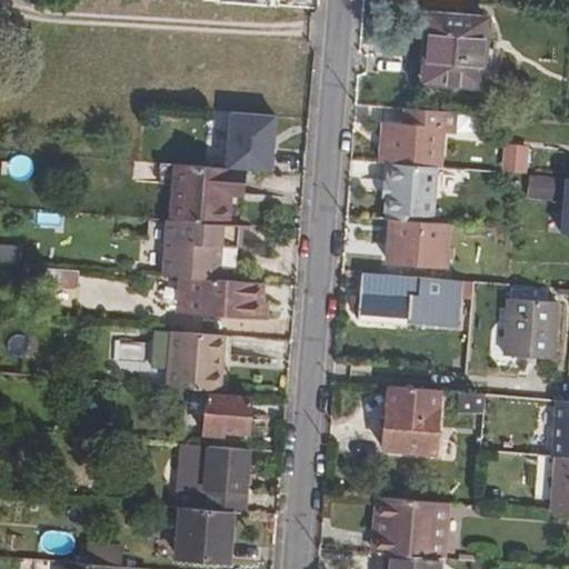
[(483,90),(486,50),(488,23),(429,19),(423,86),(483,90)]
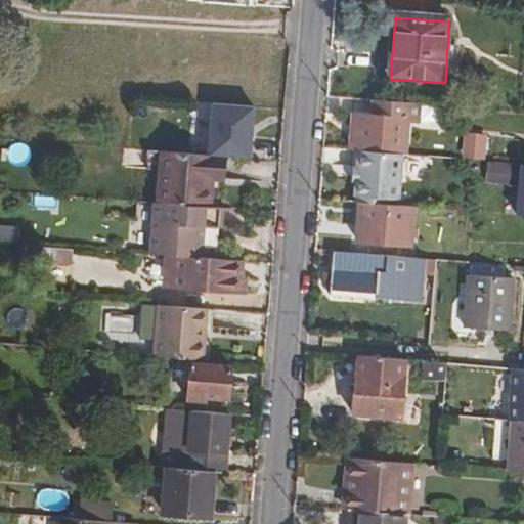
[(447,46),(445,83),(460,84),(462,62),(457,62),(459,47),(447,46)]
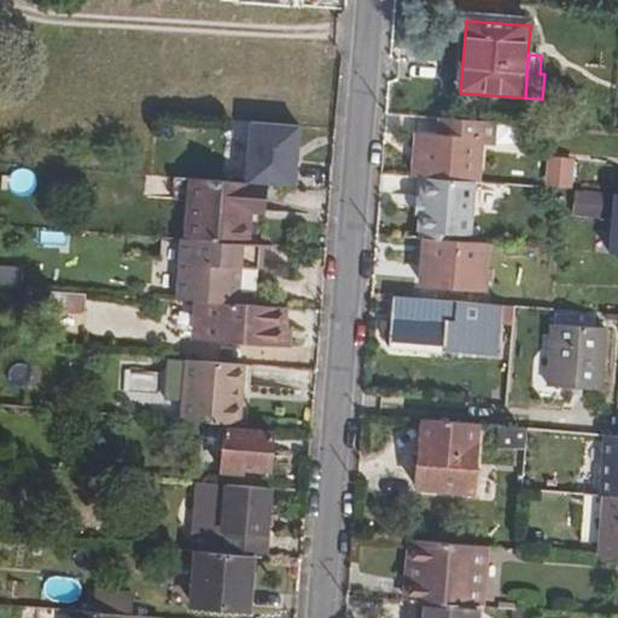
[(293,180),(296,120),(223,117),(222,178),(293,180)]
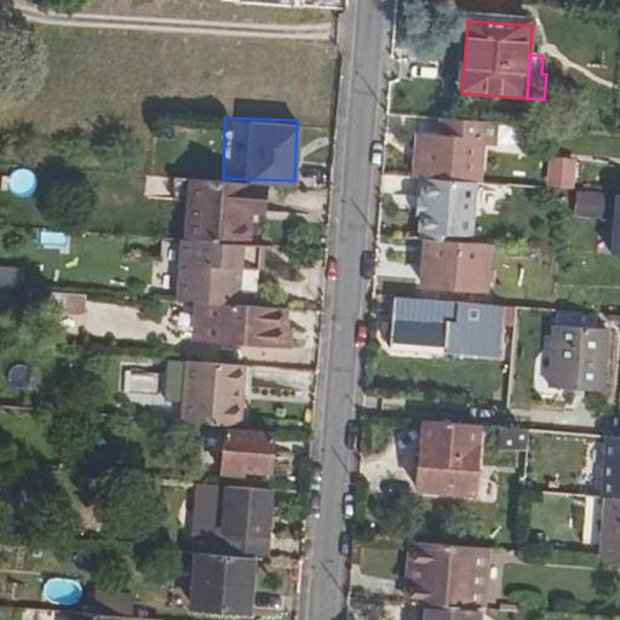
[(442,142),(428,141),(424,183),(476,187),(478,188),(482,126),(443,122),(442,142)]
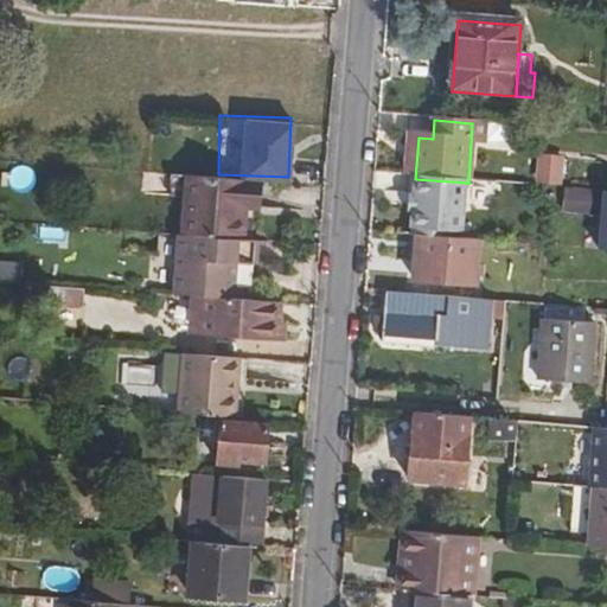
[(5,172),(12,191),(32,184),(25,165),(5,172)]
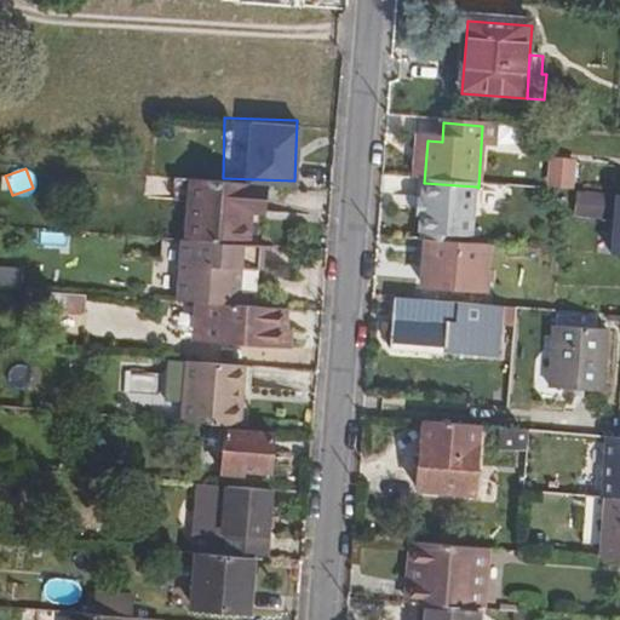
[(570,172),(547,171),(546,185),(568,188),(570,172)]
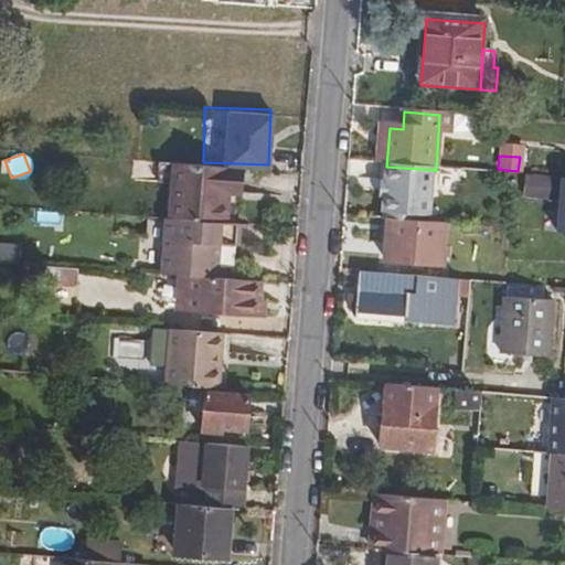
[(178,166),(161,164),(159,187),(177,188),(178,166)]
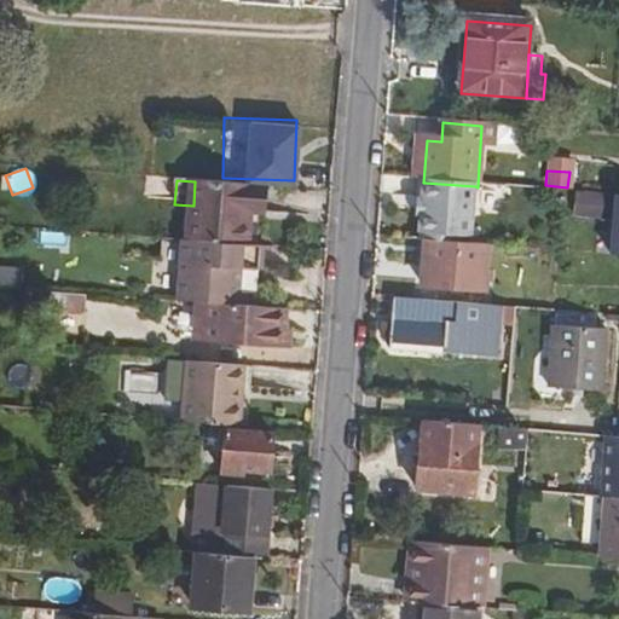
[(194,206),(190,243),(236,247),(238,213),(259,214),(260,186),(195,181),(194,206)]
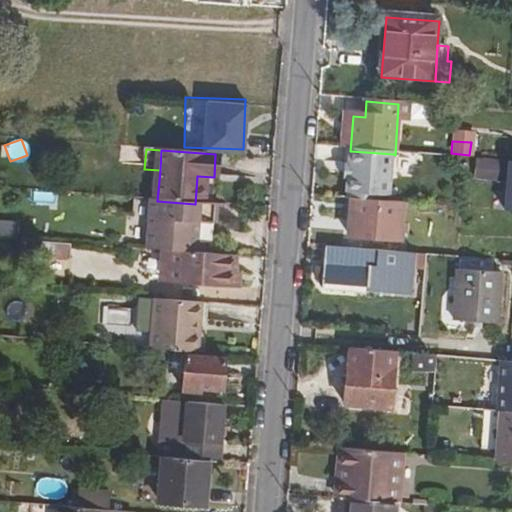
[(389,198),(393,154),(350,151),(349,168),(348,181),(346,195),(347,195),(380,197),(389,198)]
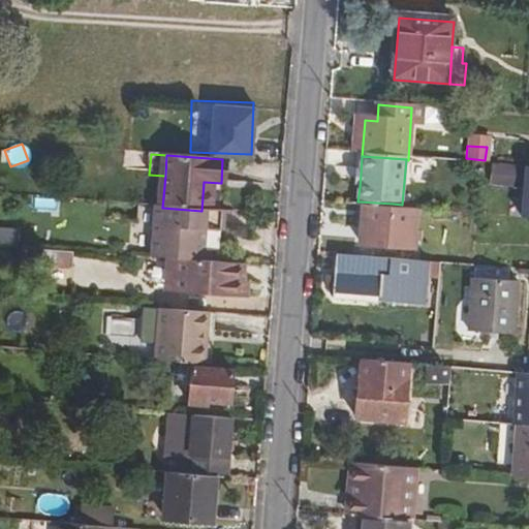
[(489,184),(515,184),(516,165),(489,164),(489,184)]
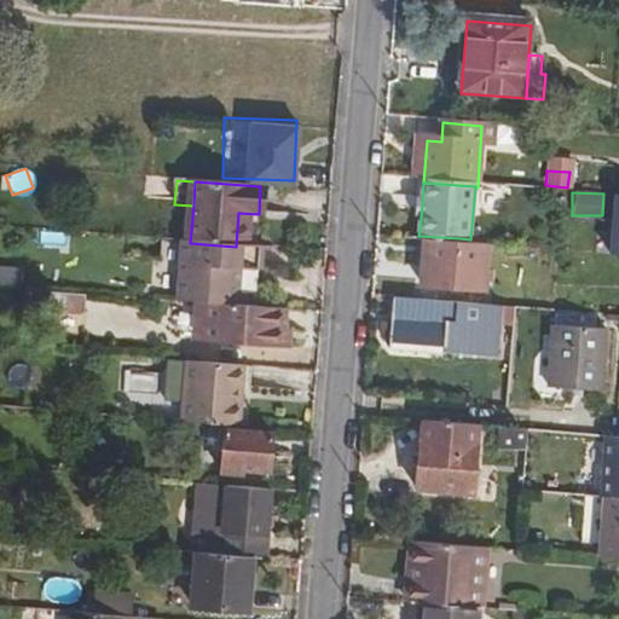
[(618,196),(606,196),(603,256),(618,256),(618,196)]
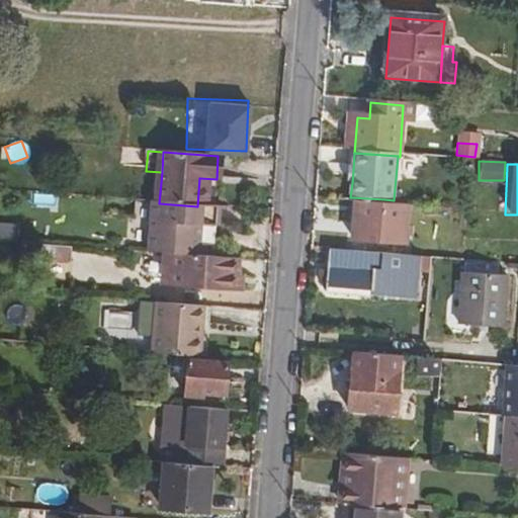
[(148,254),(196,257),(199,258),(201,238),(195,238),(196,228),(201,229),(217,229),(219,208),(197,206),(159,203),(152,203),(148,250),(148,254)]
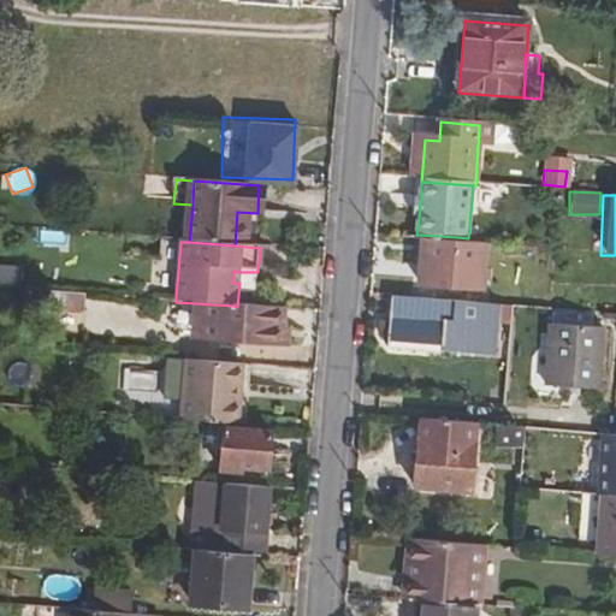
[(485,291),(487,247),(457,244),(424,242),(420,285),(485,291)]
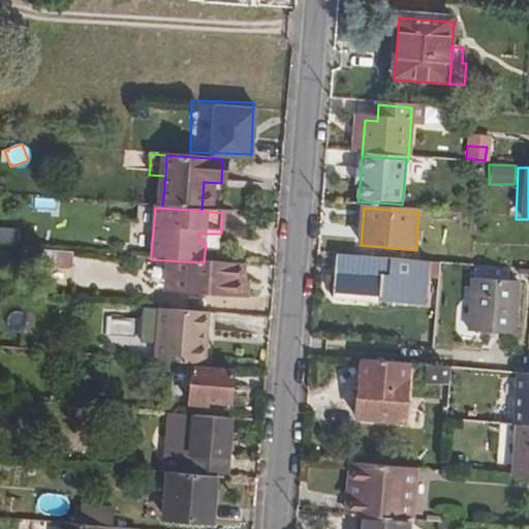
[(431,283),(432,265),(337,256),(334,294),(379,299),(381,279),(431,283)]
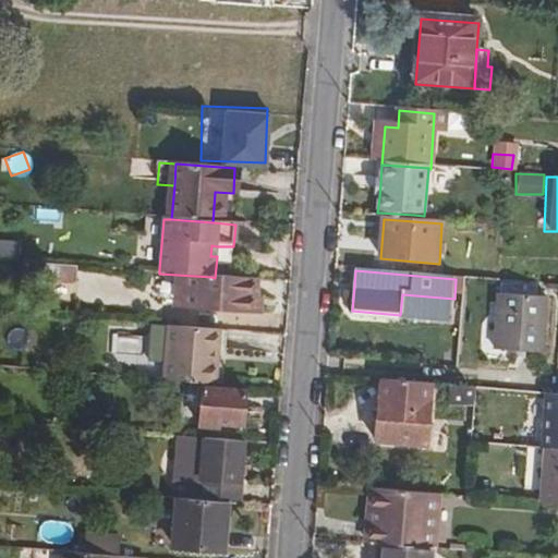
[(215,278),(211,277),(209,313),(254,315),(256,280),(215,278)]
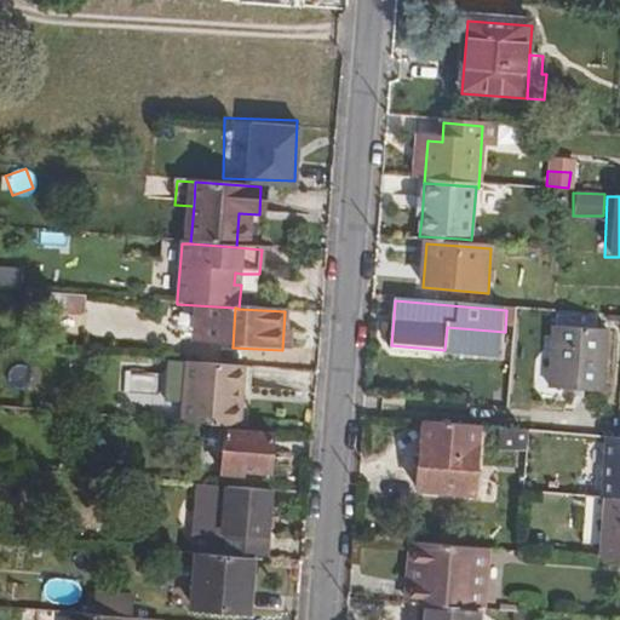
[(607,332),(554,327),(549,390),(602,394),(607,332)]
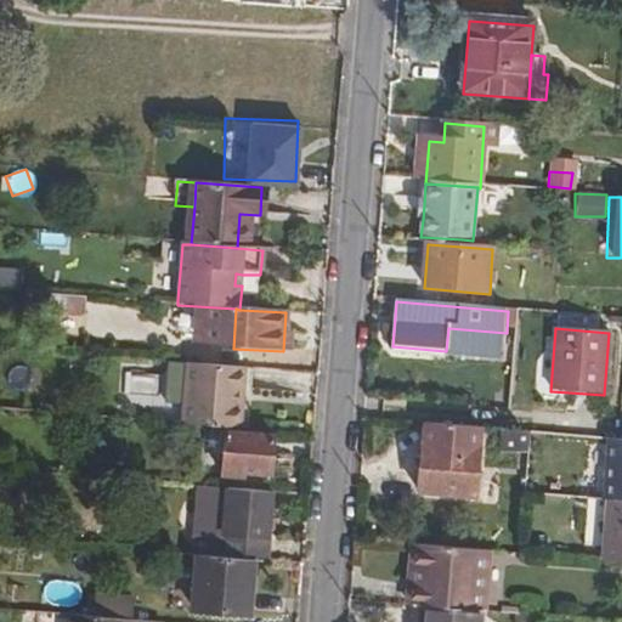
[(187,362),(169,361),(163,422),(181,423),(241,428),(243,403),(239,402),(241,390),(244,389),(247,367),(187,362)]
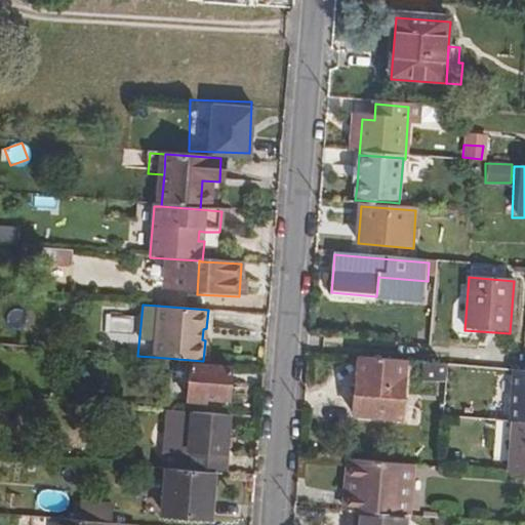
[(104,314),(104,342),(132,342),(133,315),(104,314)]
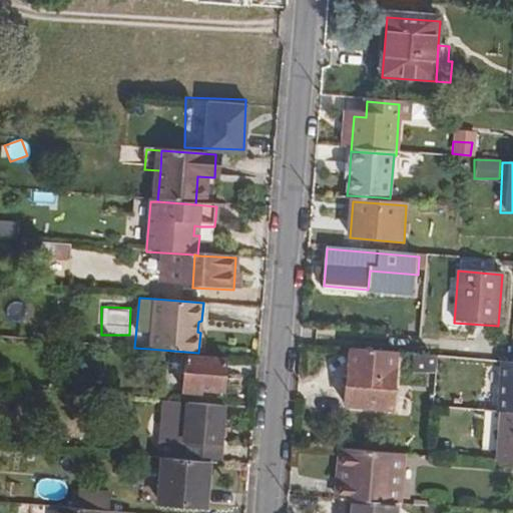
[(225,359),(185,355),(182,392),(200,394),(200,390),(222,392),(225,359)]
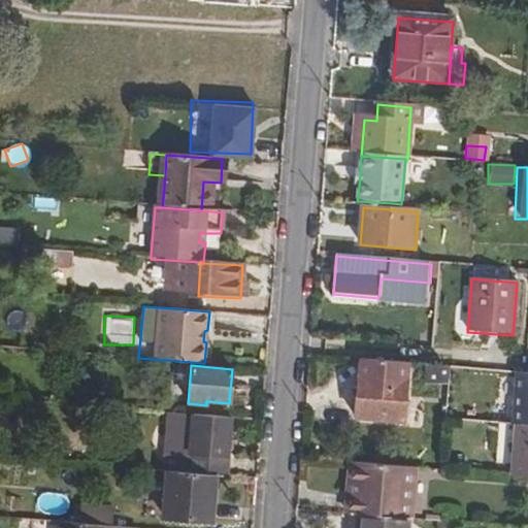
[(517,425),(527,426),(527,375),(515,374),(510,425),(517,425)]
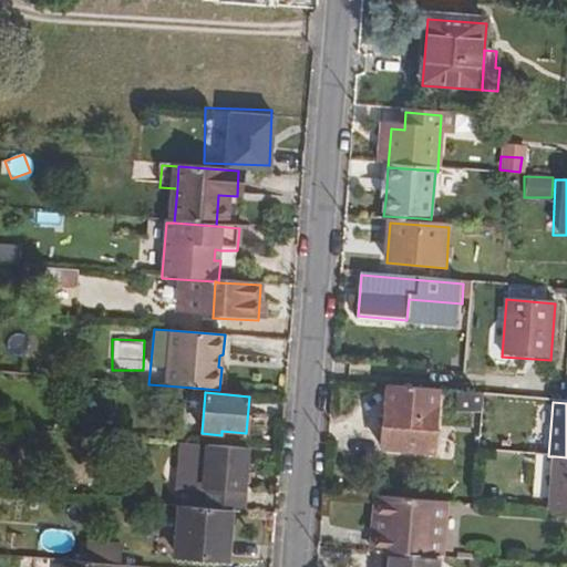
[(383,432),(382,452),(434,456),(437,410),(391,406),(389,431),(383,432)]
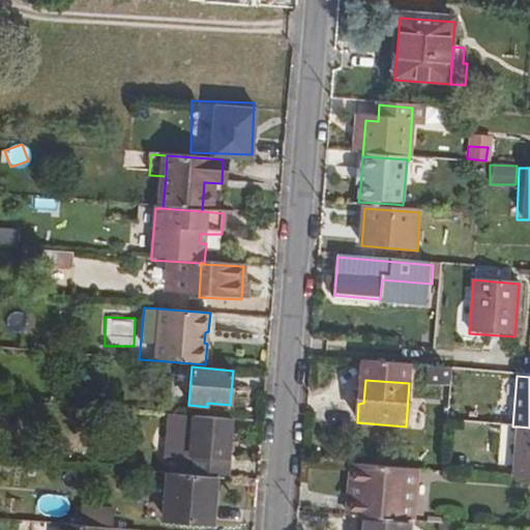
[(232,418),(167,413),(164,448),(167,457),(167,462),(182,464),(190,464),(189,474),(216,476),(227,477),(232,418)]
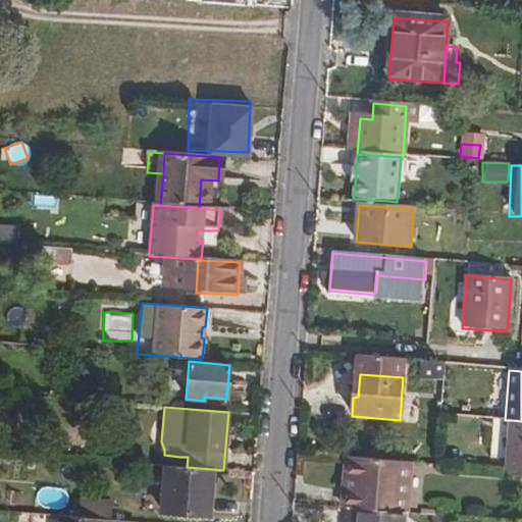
[(521,471),(521,421),(511,420),(506,470),(521,471)]
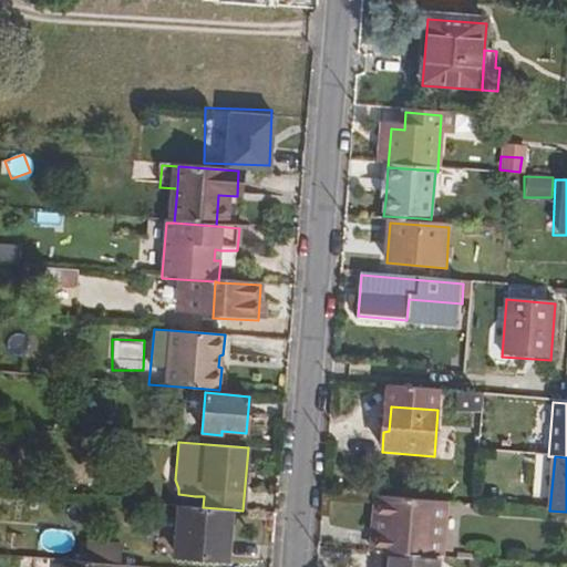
[(194,507),(203,507),(204,496),(195,496),(194,507)]
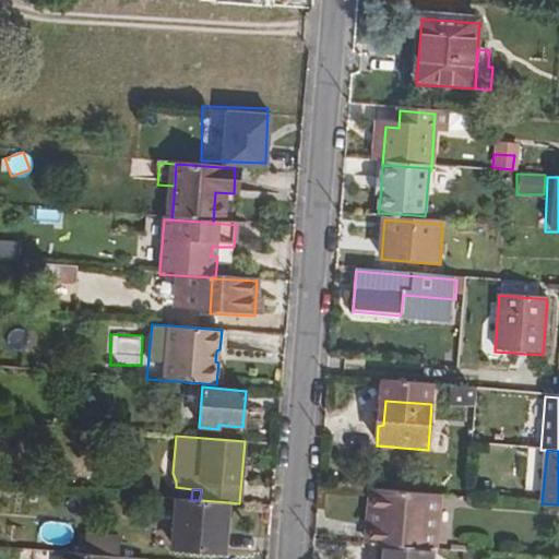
[(379,523),(371,523),(370,544),(435,549),(439,495),(381,489),(379,519),(379,523)]
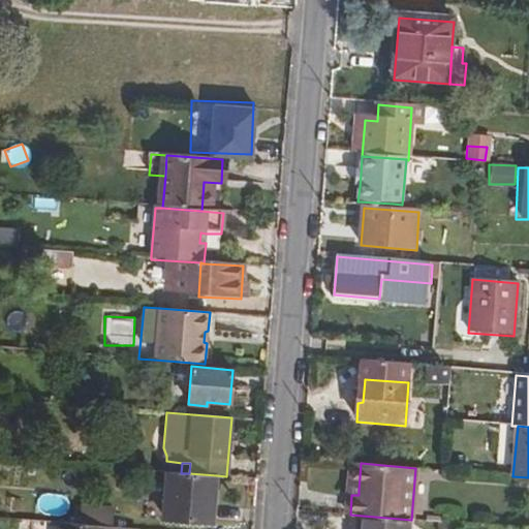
[(361,463),(353,463),(351,495),(359,495),(359,491),(361,463)]
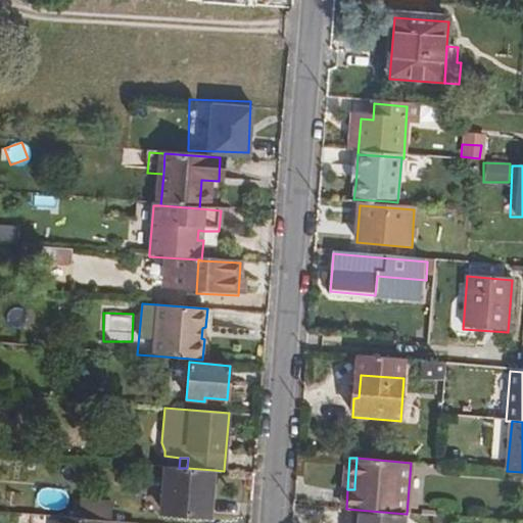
[(214,470),(187,468),(179,468),(163,467),(160,512),(210,516),(214,470)]
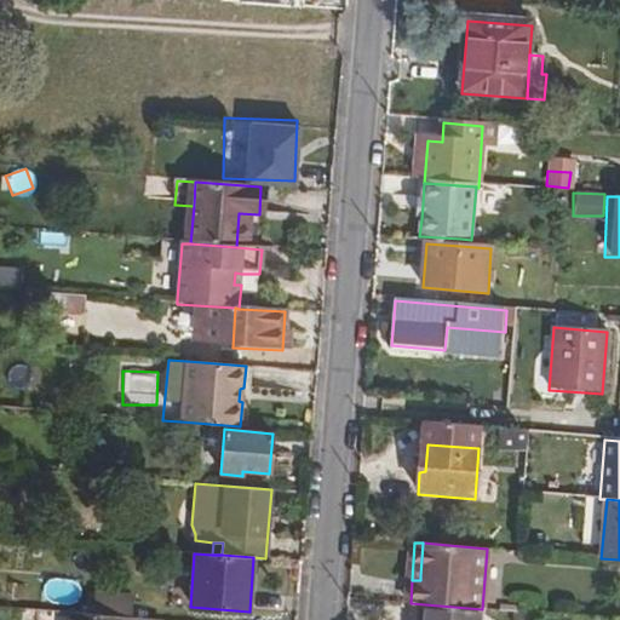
[(93,595),(92,615),(131,618),(133,598),(93,595)]
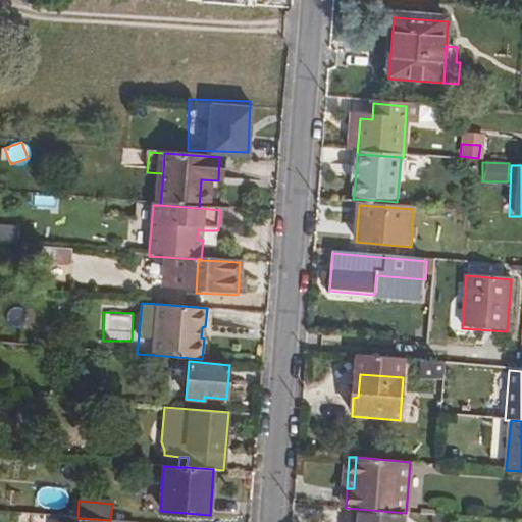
[(404,521),(406,513),(346,508),(344,521),(404,521)]
